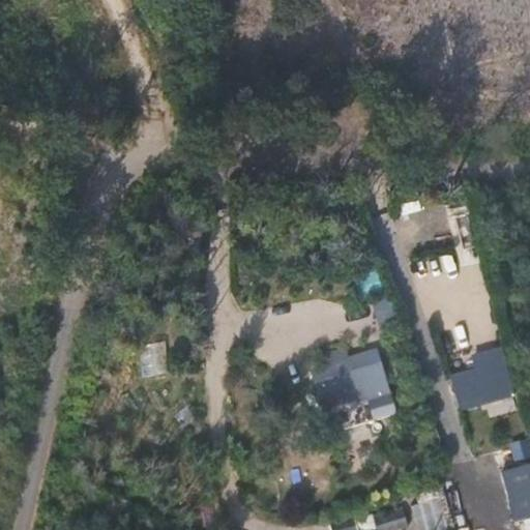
[(372,304),(381,332),(396,327),(387,299),(372,304)]
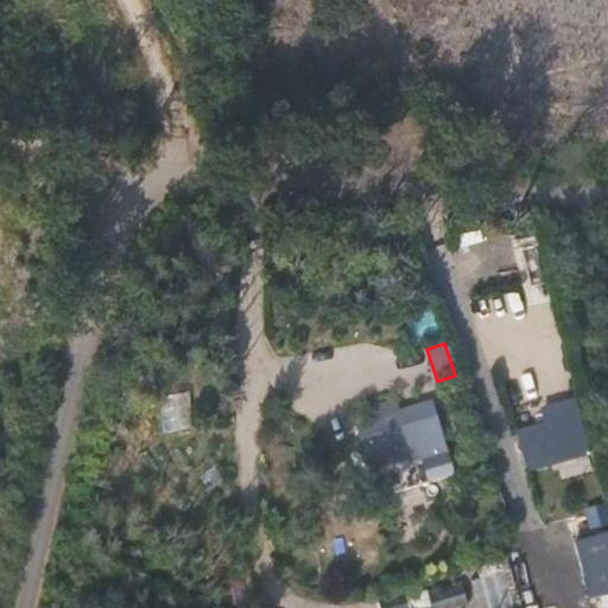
[(456,476),(432,399),(350,424),(366,475),(423,458),(430,483),(456,476)]
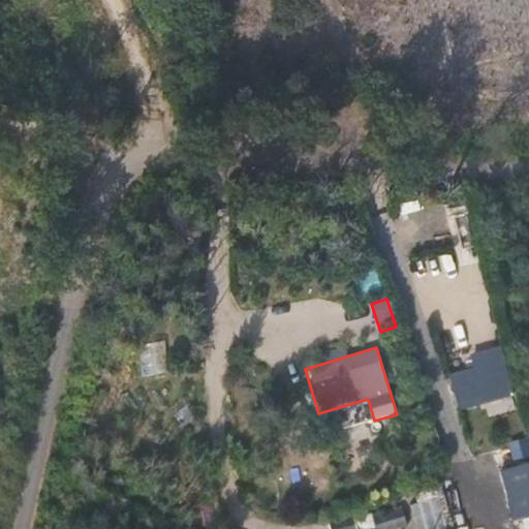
[(499,347),(470,354),(474,370),(452,376),(462,411),(512,398),(499,347)]
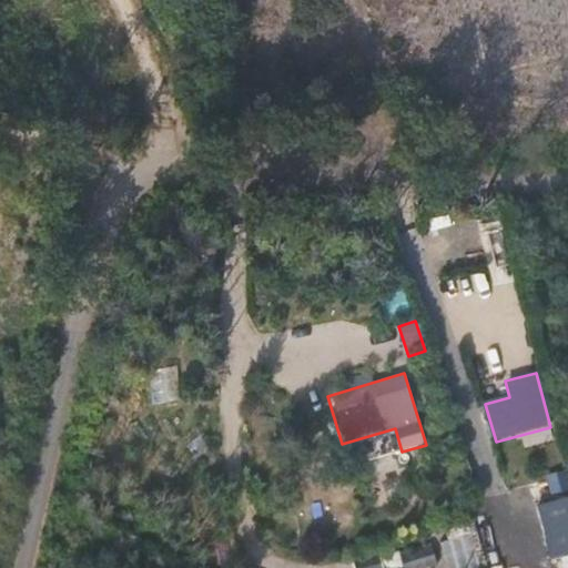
[(548,483),(516,490),(520,506),(553,498),(548,483)]
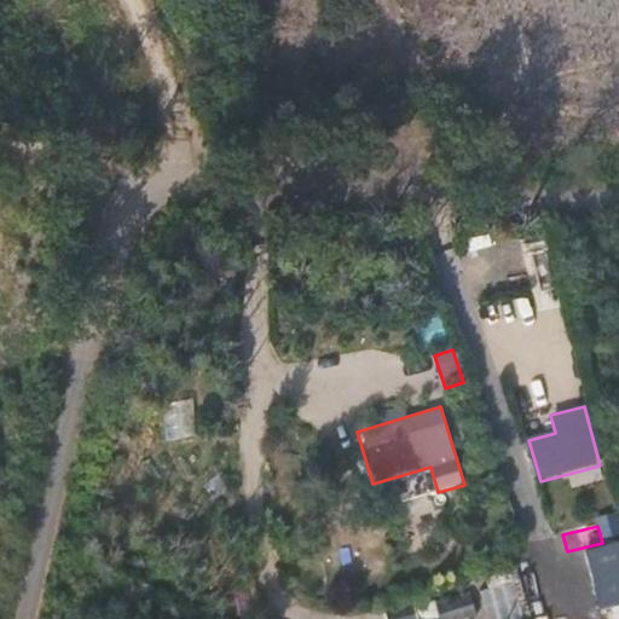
[(493,611),(516,613),(519,596),(496,593),(493,611)]
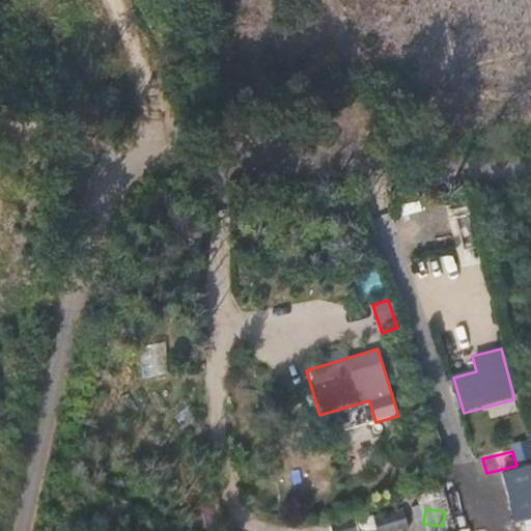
[(411,530),(407,509),(327,525),(328,530),(411,530)]
